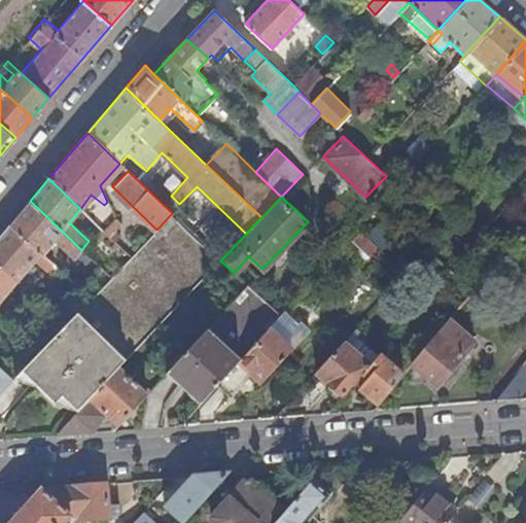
[(69,238),(30,201),(10,224),(40,252),(42,253),(54,240),(74,258),(81,250),(69,238)]
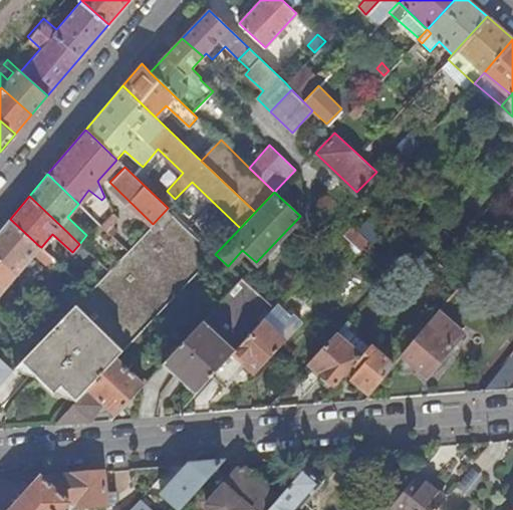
[(111,213),(100,225),(109,234),(113,230),(109,226),(117,218),(111,213)]
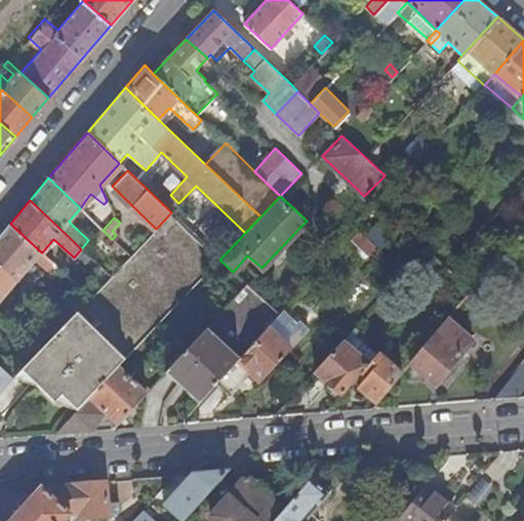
[(10,224),(0,235),(0,266),(15,280),(19,276),(35,257),(40,251),(10,224)]
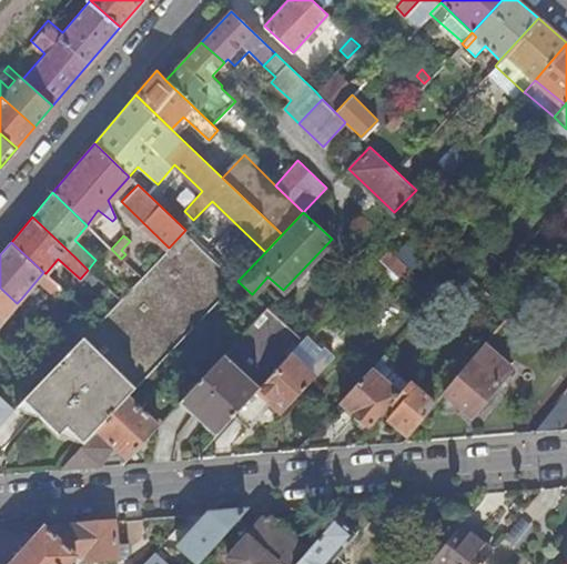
[(413,269),(414,268),(422,257),(405,242),(395,254),(413,269)]
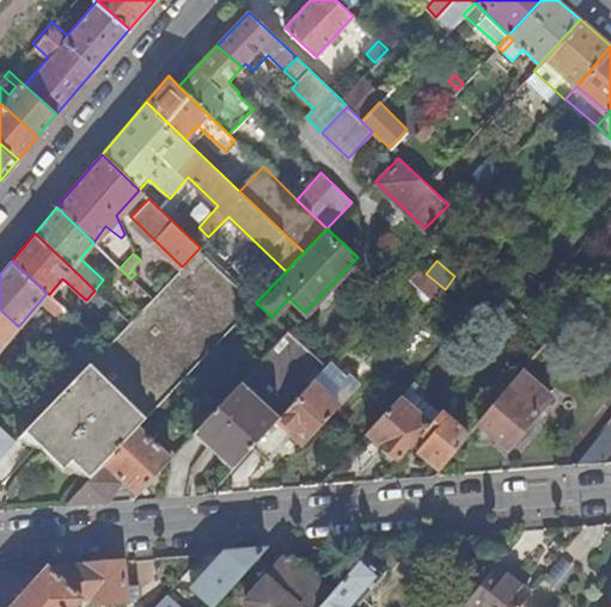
[(407,274),(435,300),(445,289),(426,274),(415,264),(407,274)]
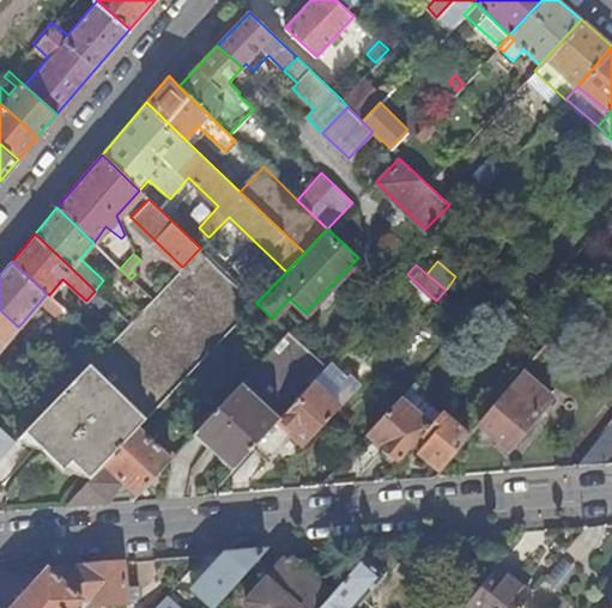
[(446,290),(436,301),(464,326),(473,315),(446,290)]
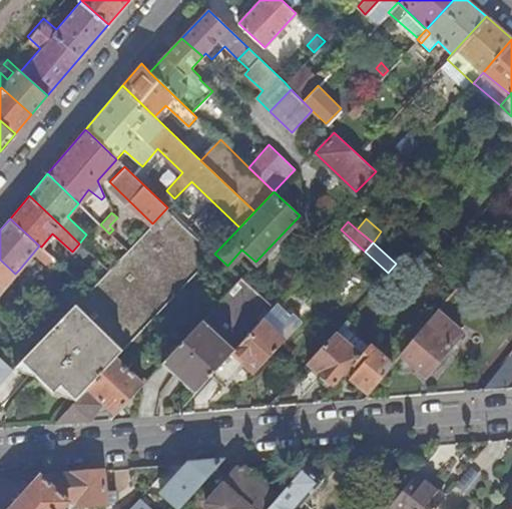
[(41,246),(39,245),(34,251),(44,261),(49,256),(41,246)]
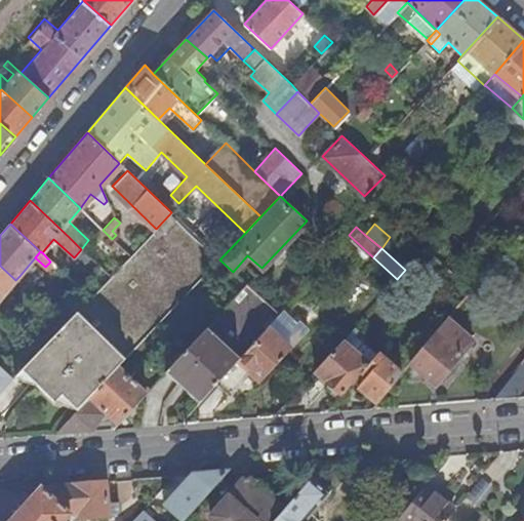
[(0,317),(2,320),(9,312),(0,304),(0,298),(15,280),(0,266),(0,317)]
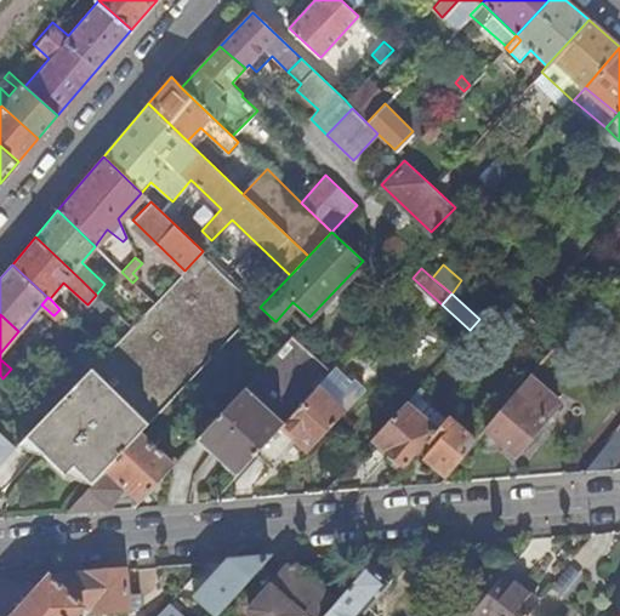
[(293,336),(282,347),(320,381),(331,370),(293,336)]
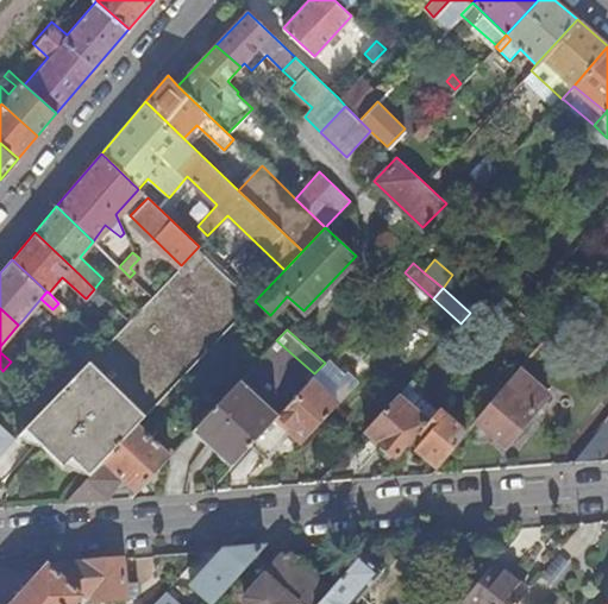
[(311,378),(337,403),(357,382),(330,356),(325,363),(314,373),(311,378)]
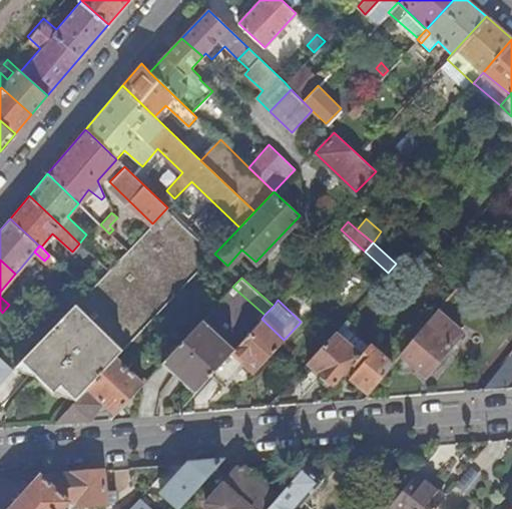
[(58,386),(74,401),(114,359),(120,353),(72,308),(62,318),(36,344),(23,358),(37,372),(34,376),(52,393),(58,386)]
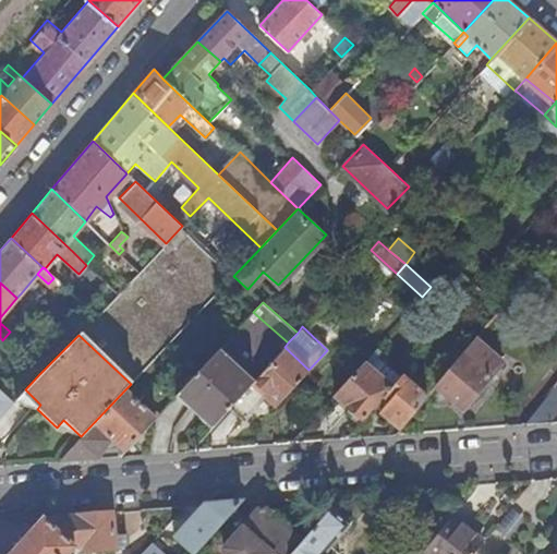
[(475,337),(436,384),(463,407),(501,360),(475,337)]
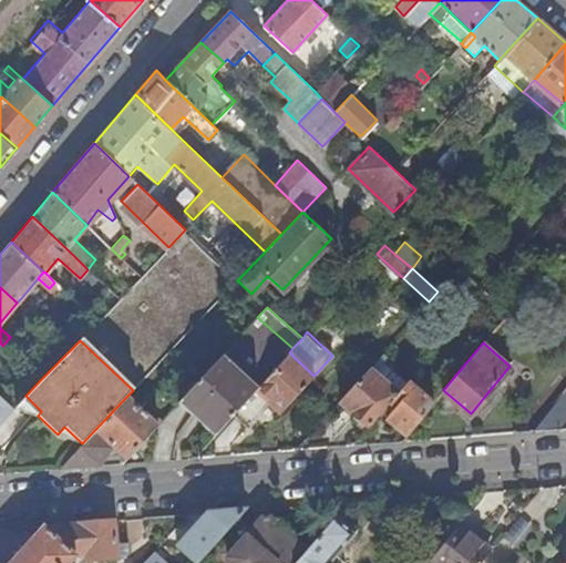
[(269,401),(280,411),(314,376),(289,352),(256,389),(233,415),(246,427),(269,401)]
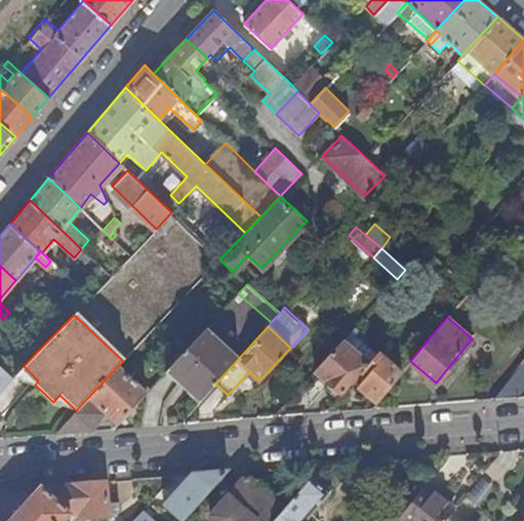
[(189,389),(201,400),(215,384),(237,360),(205,328),(166,369),(177,379),(175,382),(186,391),(189,389)]
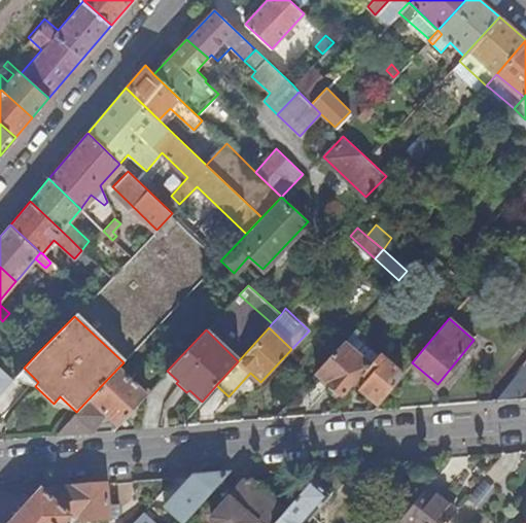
[(353,330),(343,342),(369,364),(379,353),(353,330)]
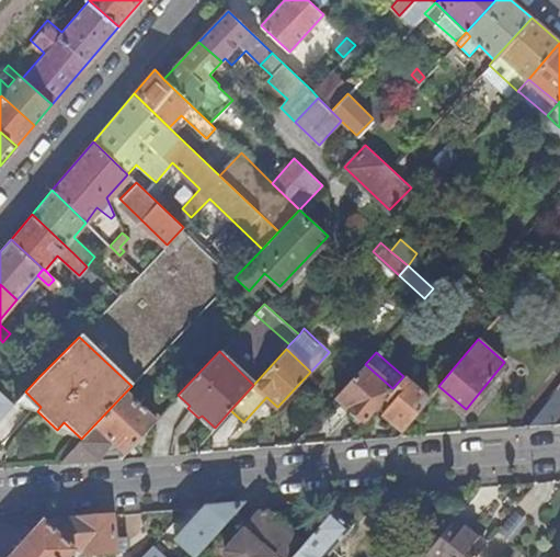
[(365,364),(335,396),(366,421),(386,397),(392,388),(365,364)]
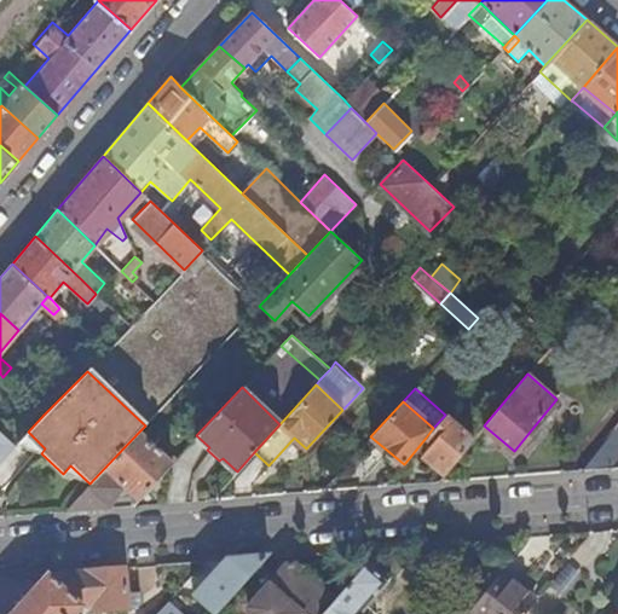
[(452,406),(445,415),(458,426),(466,416),(452,406)]
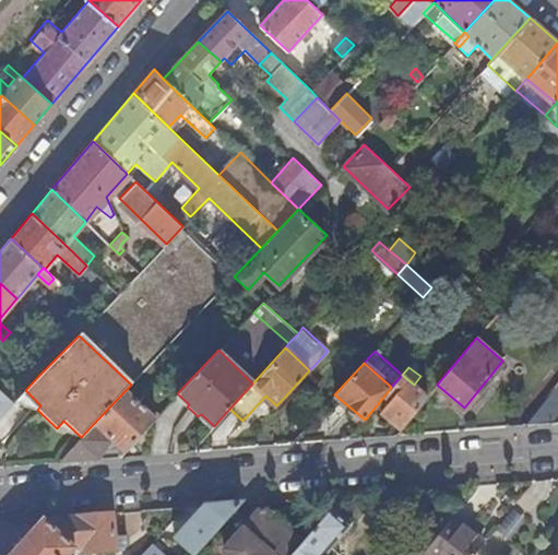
[(382,412),(401,428),(427,397),(414,385),(402,375),(391,387),(384,396),(391,401),(382,412)]
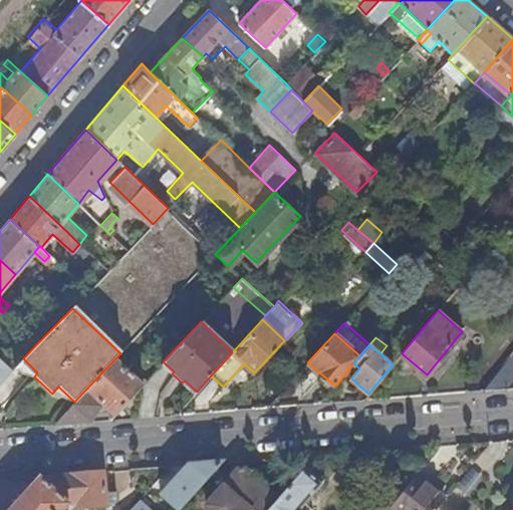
[(133,361),(142,369),(155,354),(146,346),(133,361)]
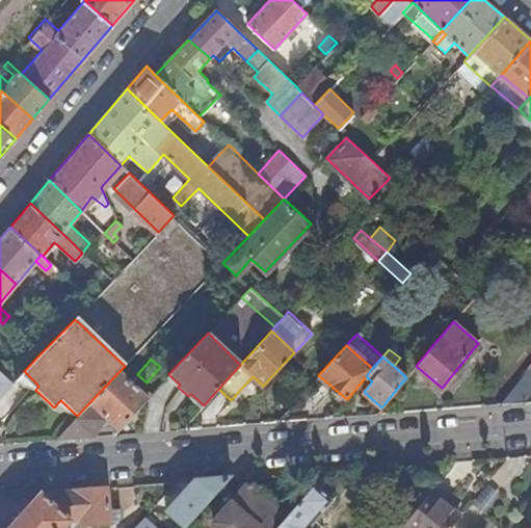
[(0,373),(10,384),(11,385),(18,377),(0,361),(0,373)]
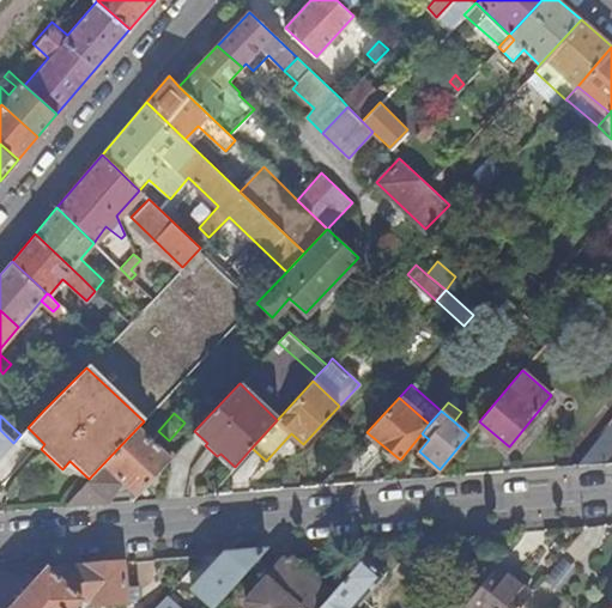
[(611,425),(609,423),(575,463),(604,461),(611,450),(611,425)]
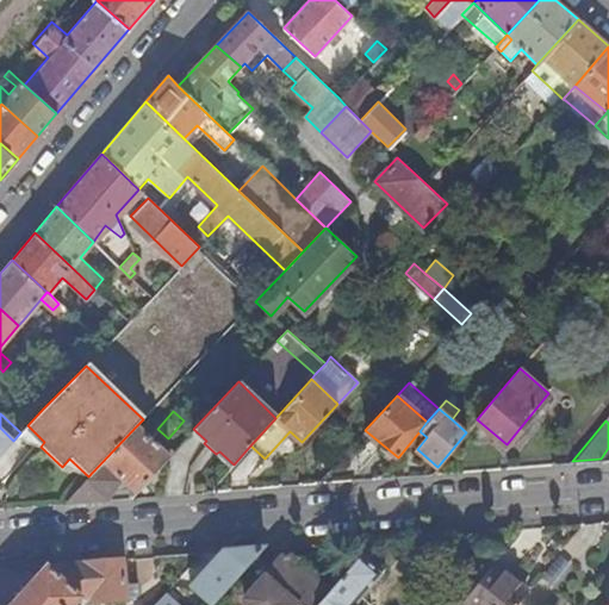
[(88,476),(63,501),(106,498),(119,479),(134,492),(168,456),(136,426),(88,476)]
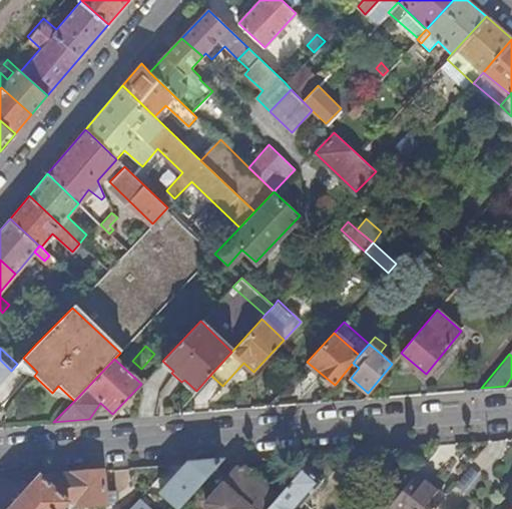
[(0,379),(10,370),(0,360),(0,379)]
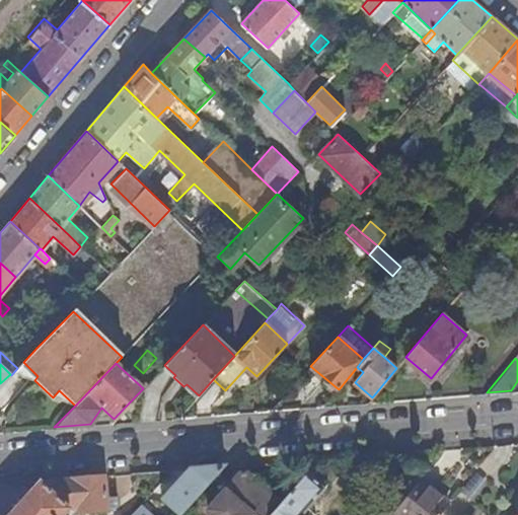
[(224,463),(189,466),(160,497),(179,514),(224,463)]
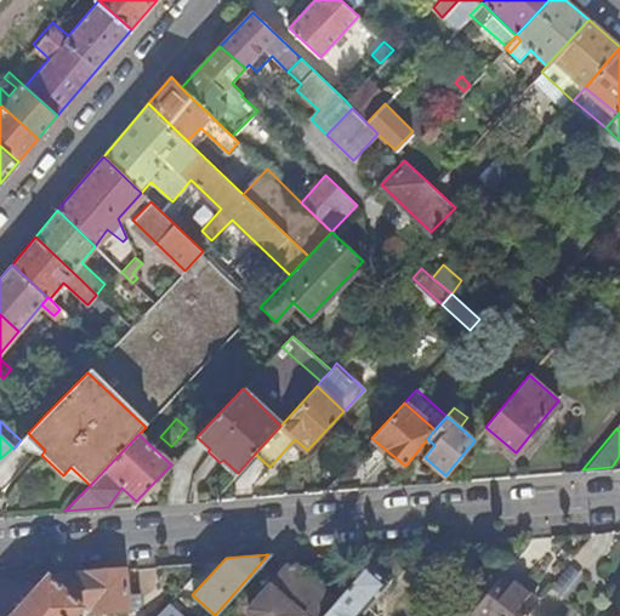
[(388,583),(368,564),(335,600),(322,615),(362,615),(360,615),(388,583)]
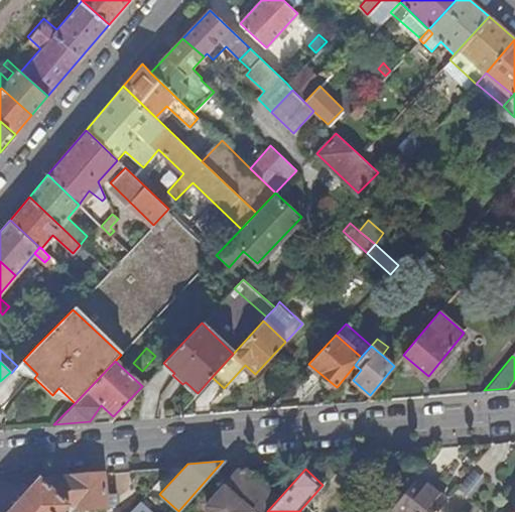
[(267,511),(278,499),(244,470),(237,470),(205,506),(206,511),(267,511)]
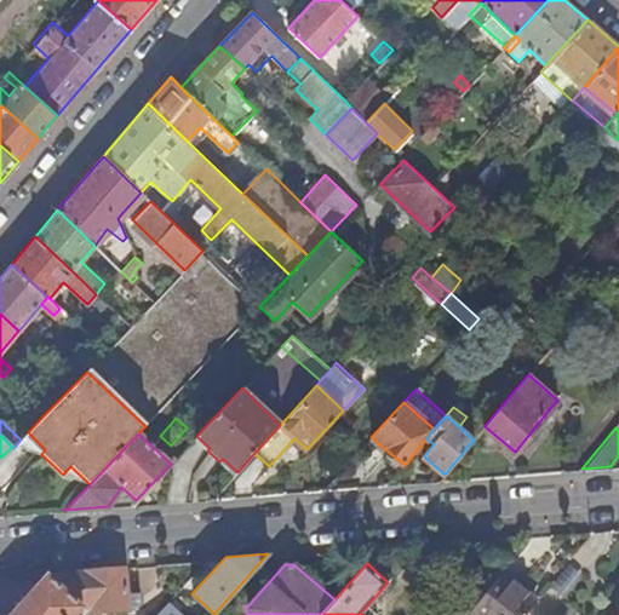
[(45,572),(44,573),(79,607),(81,604),(86,610),(135,605),(141,601),(139,590),(126,590),(124,565),(45,572)]
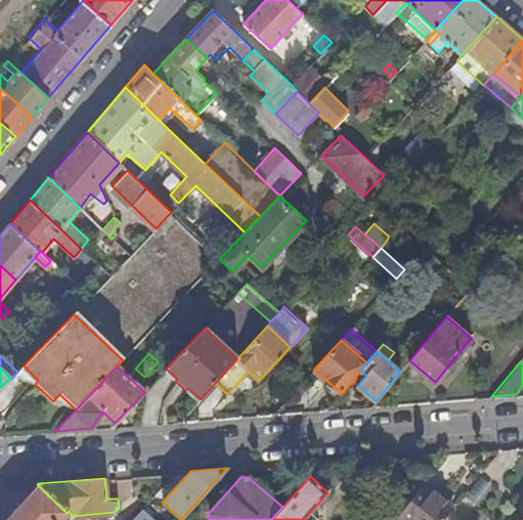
[(397,515),(403,519),(440,519),(451,506),(423,482),(397,515)]
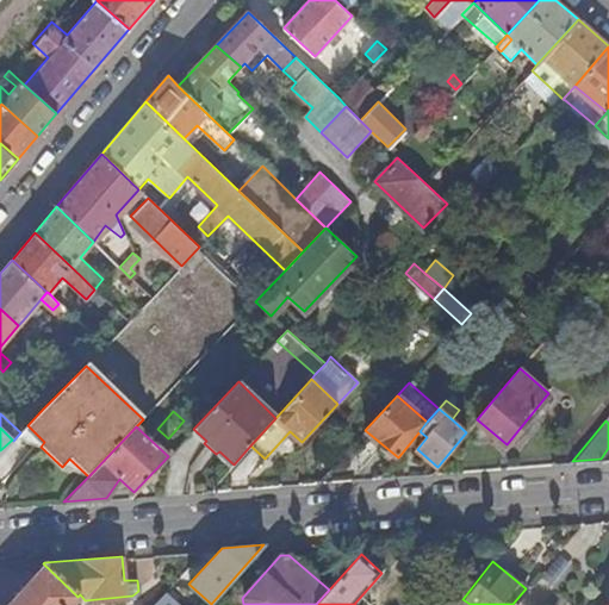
[(43,563),(4,604),(70,604),(78,597),(43,563)]
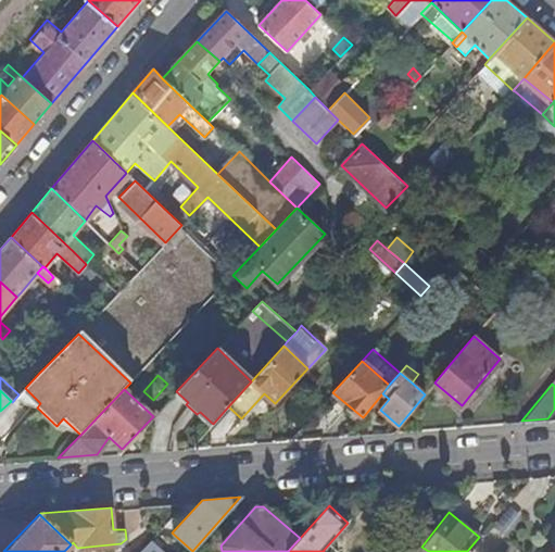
[(164,551),(150,538),(136,551),(164,551)]
